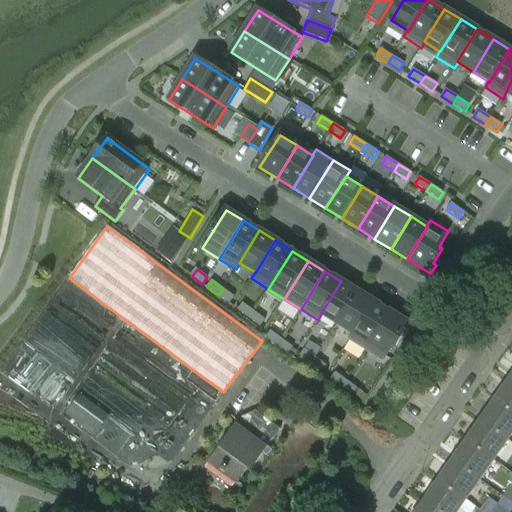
[(321,313),(321,314),(337,324),(357,291),(341,281),(321,313)]
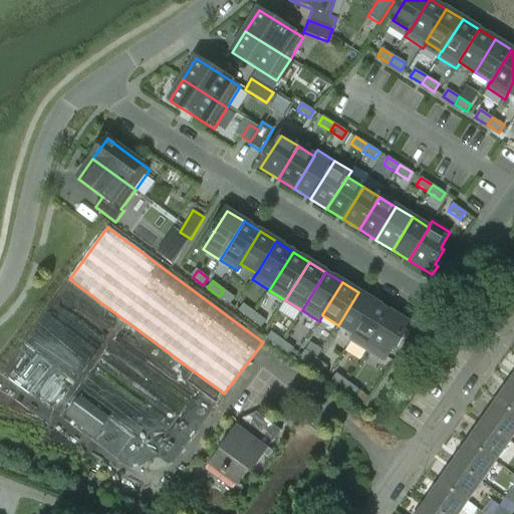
[(235,298),(224,290),(219,296),(230,305),(235,298)]
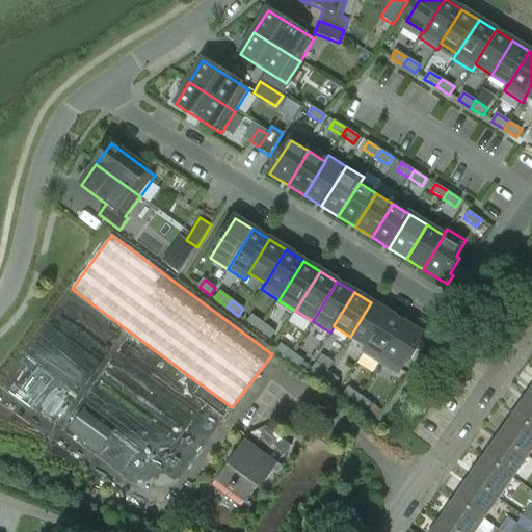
[(371,302),(350,337),(366,346),(367,347),(388,313),(371,302)]
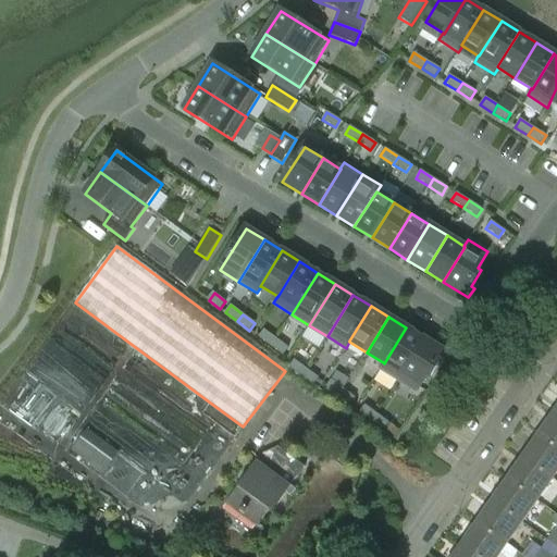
[(384,363),(383,362),(380,369),(398,381),(424,338),(406,327),(384,363)]
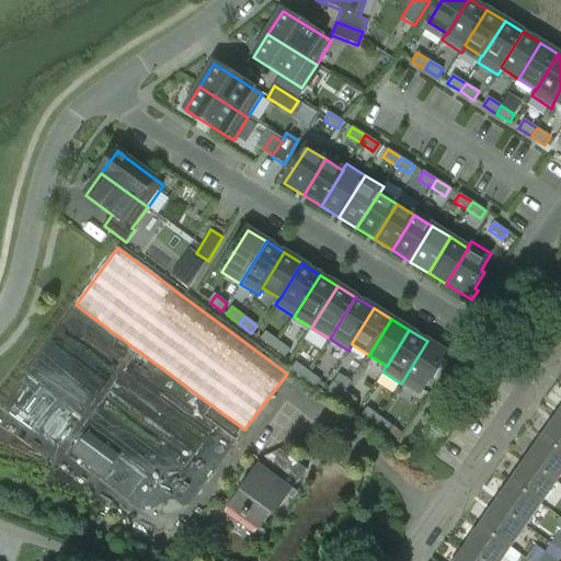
[(273,348),(278,342),(266,332),(261,340),(273,348)]
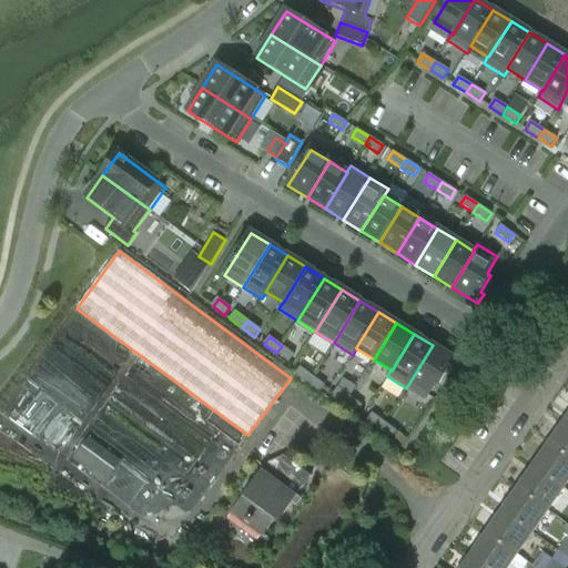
[(433,345),(406,388),(425,401),(435,384),(438,386),(448,369),(445,367),(452,357),(433,345)]
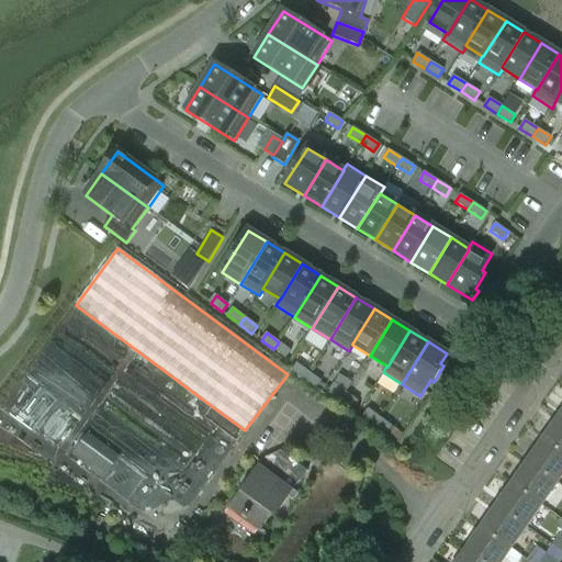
[(291,351),(279,343),(273,349),(285,359),(291,351)]
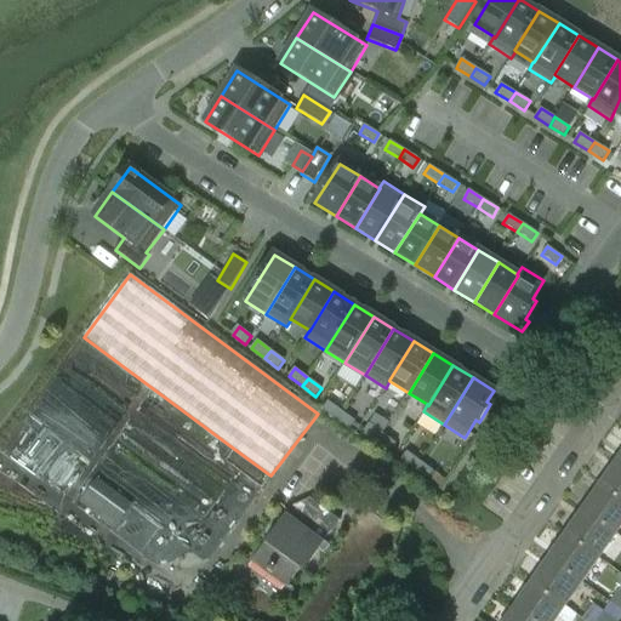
[(336,420),(342,411),(329,402),(323,410),(336,420)]
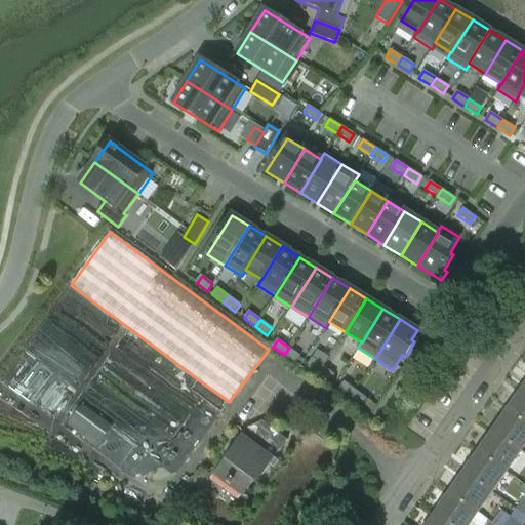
[(289,348),(284,355),(295,364),(300,357),(289,348)]
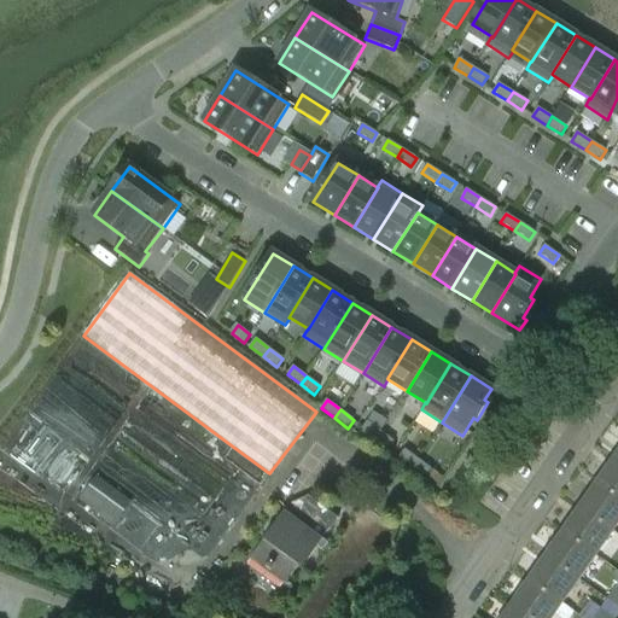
[(10,444),(52,489),(82,460),(40,415),(10,444)]
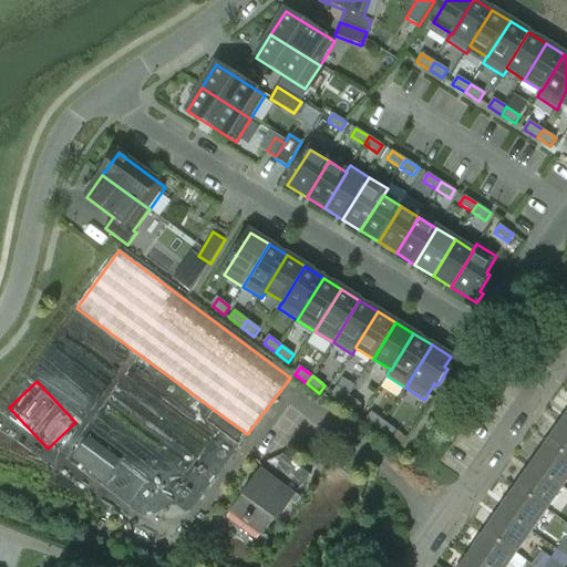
[(344,403),(350,397),(337,387),(331,394),(344,403)]
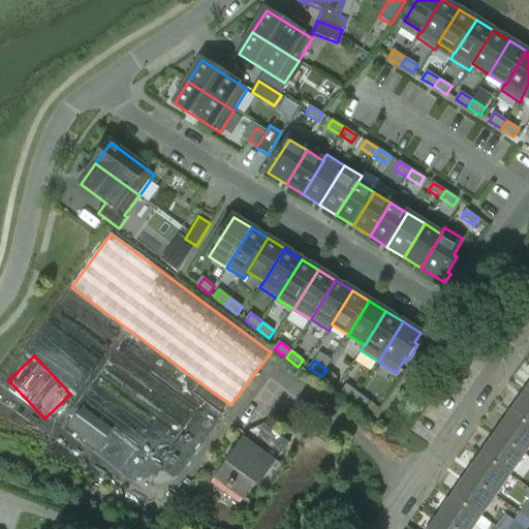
[(338,378),(327,370),(321,376),(333,385),(338,378)]
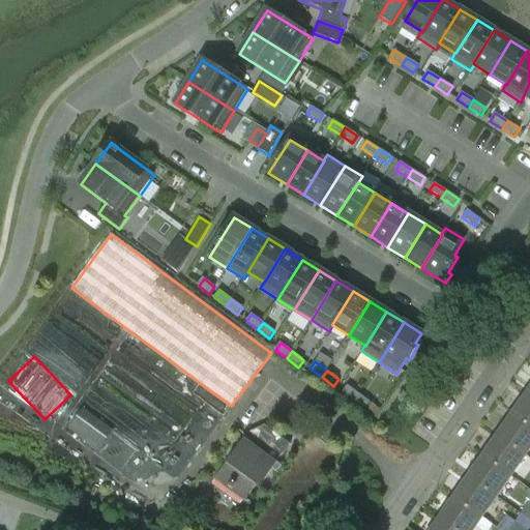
[(353,401),(359,394),(347,385),(342,392),(353,401)]
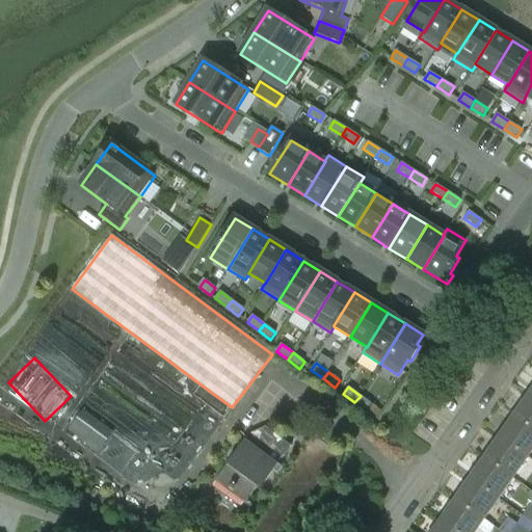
[(531,397),(529,395),(513,416),(531,428),(531,397)]
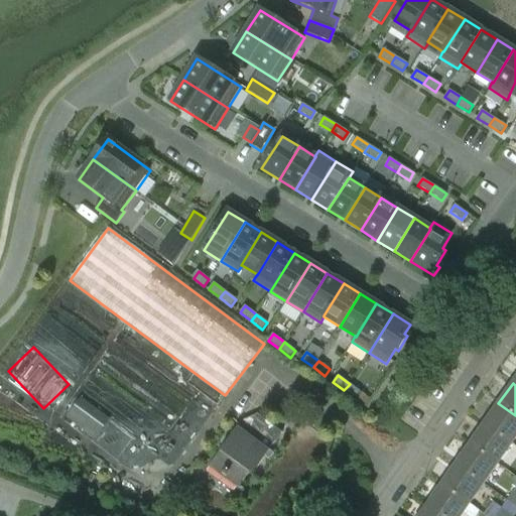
[(361,392),(350,384),(344,390),(356,399),(361,392)]
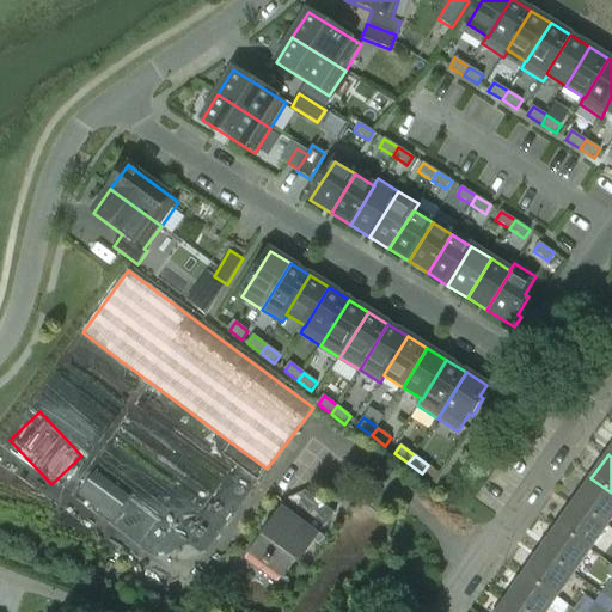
[(130,497),(96,472),(78,495),(114,521),(130,497)]
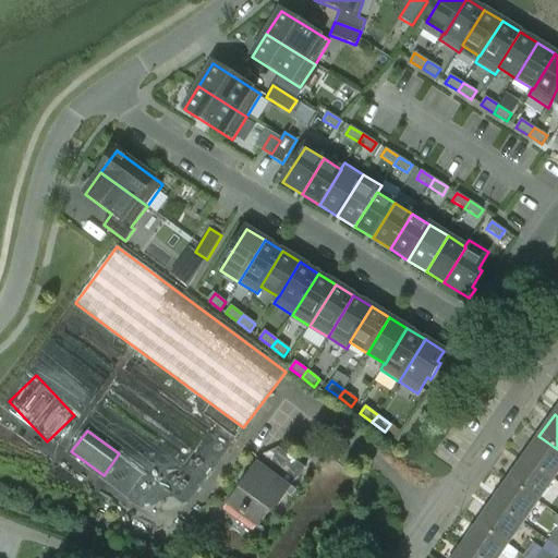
[(557,449),(538,436),(523,459),(554,480),(557,473),(557,449)]
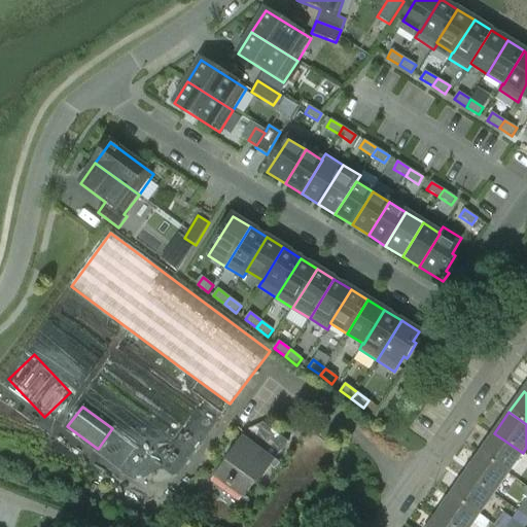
[(262,477),(288,442),(265,424),(251,443),(243,436),(214,475),(242,495),(258,473),(262,477)]
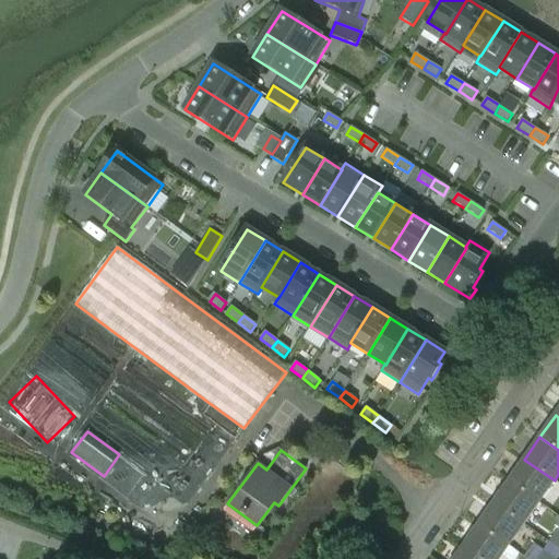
[(524,460),(509,482),(539,502),(555,480),(524,460)]
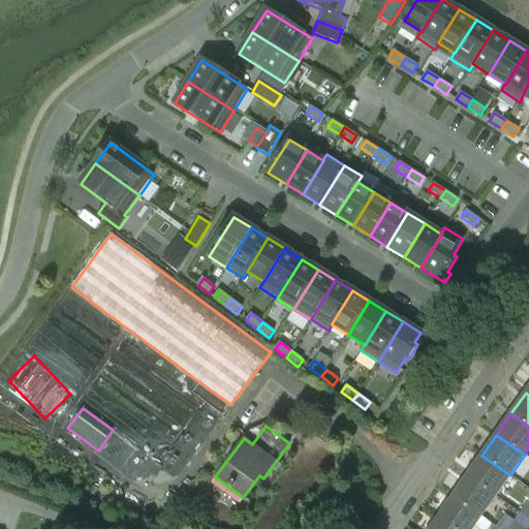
[(481,456),(467,476),(496,497),(510,475),(481,456)]
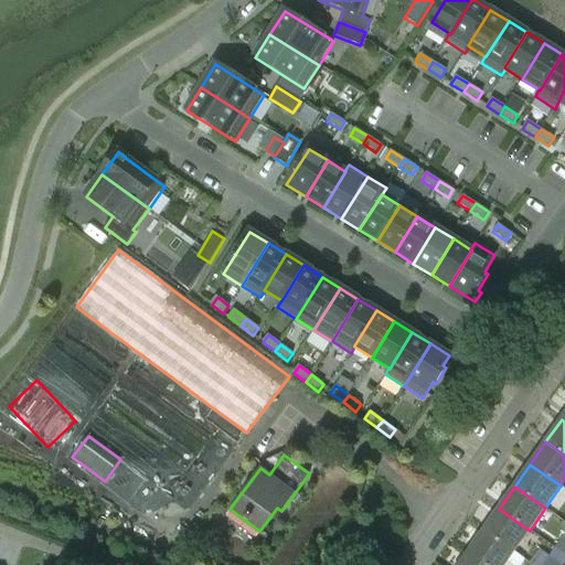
[(499,509),(483,531),(513,553),(530,531),(499,509)]
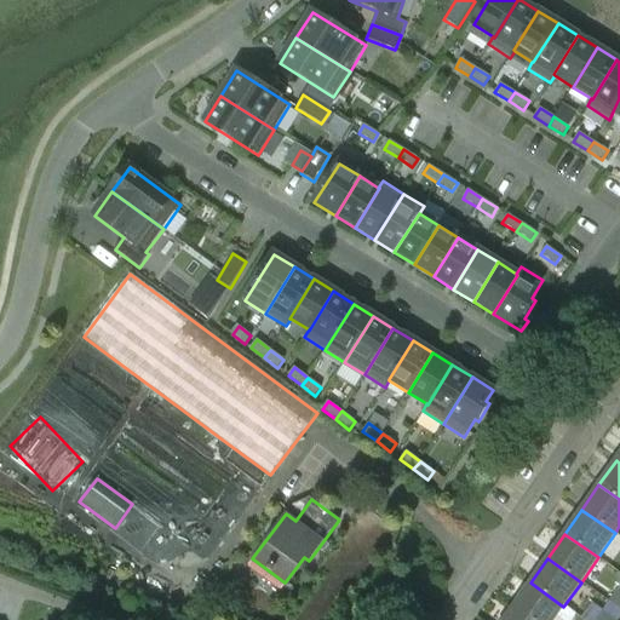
[(530,583),(512,608),(530,619),(554,619),(563,607),(530,583)]
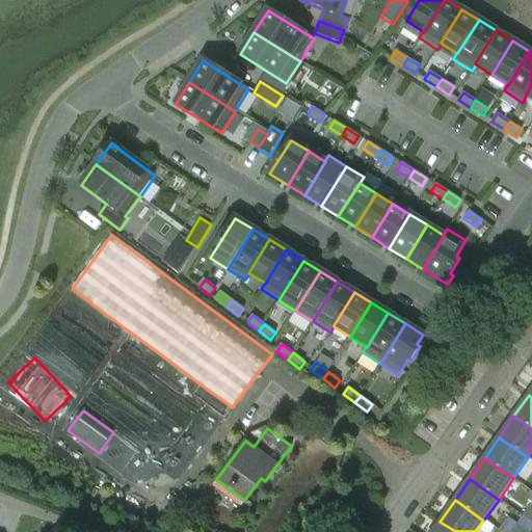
[(531,502),(523,516),(531,523),(531,502)]
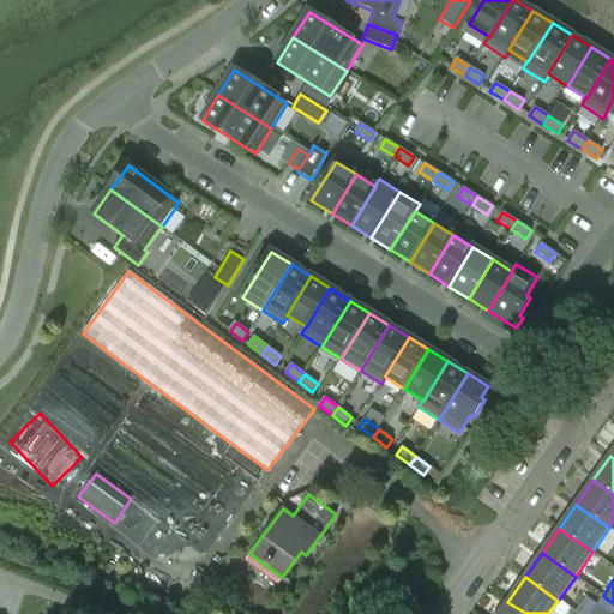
[(525,613),(507,602),(499,613),(525,613)]
